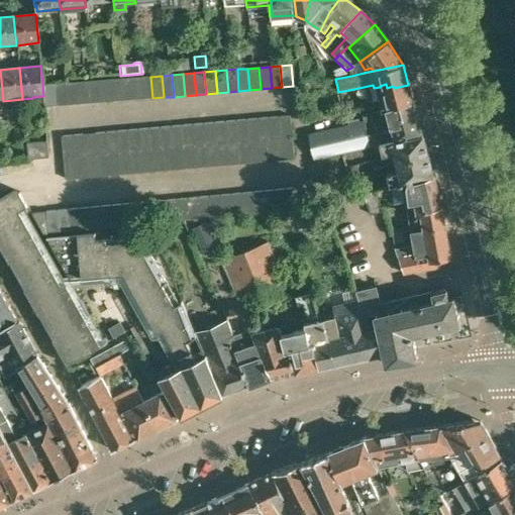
[(139,78),(141,99),(152,98),(150,77),(139,78)]
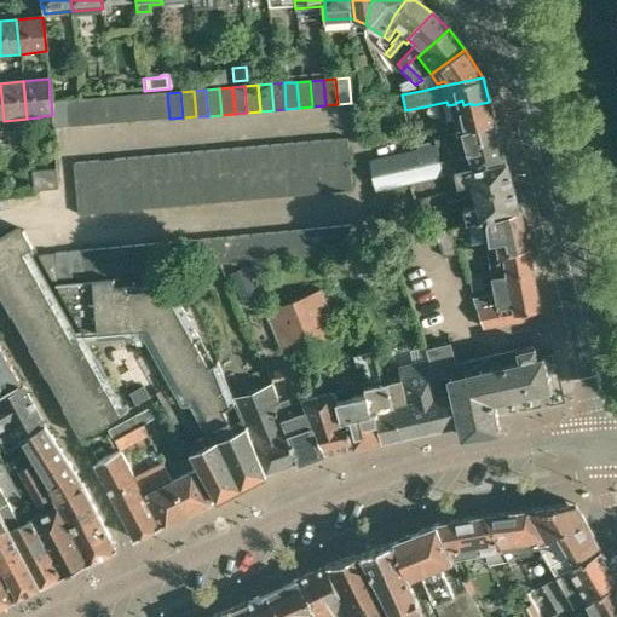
[(155,94),(156,120),(169,119),(167,93),(155,94)]
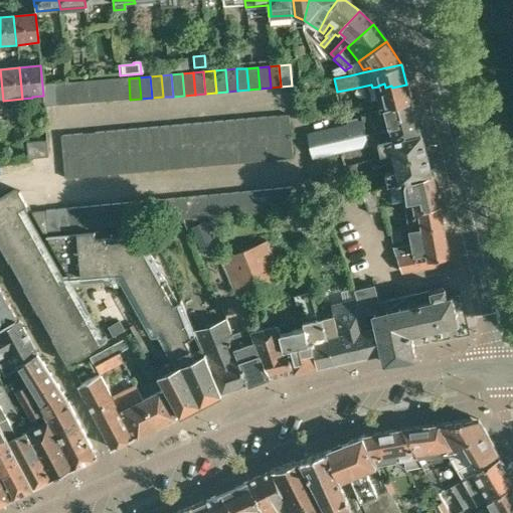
[(118,79),(120,101),(130,100),(129,78),(118,79)]
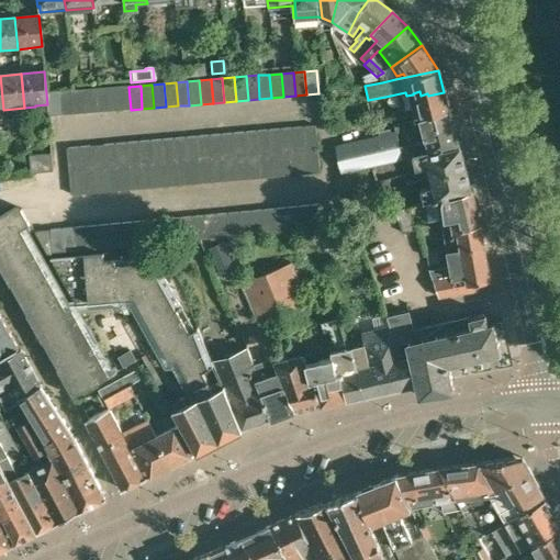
[(116,88),(119,111),(131,110),(129,87),(116,88)]
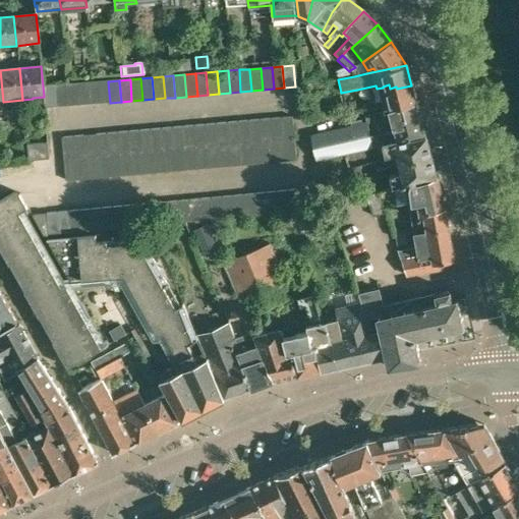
[(97,82),(99,104),(110,103),(108,81),(97,82)]
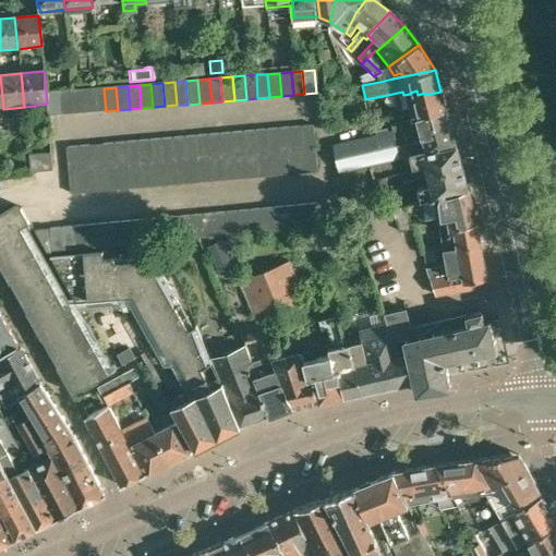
[(93,89),(95,112),(106,111),(104,88),(93,89)]
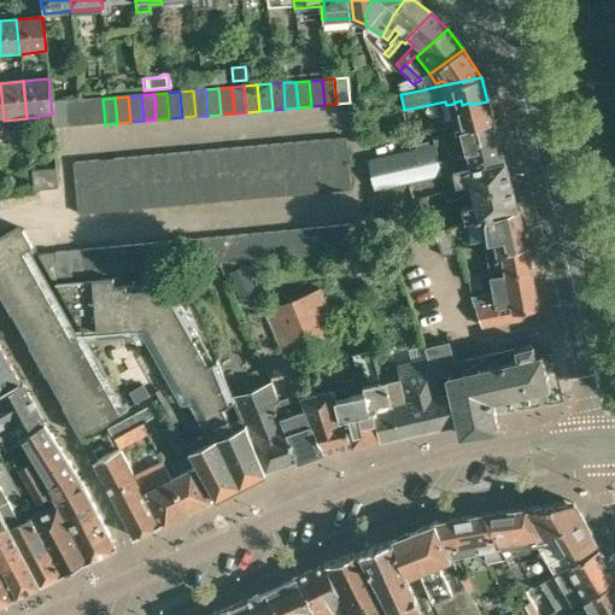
[(89,100),(92,126),(105,124),(103,99),(89,100)]
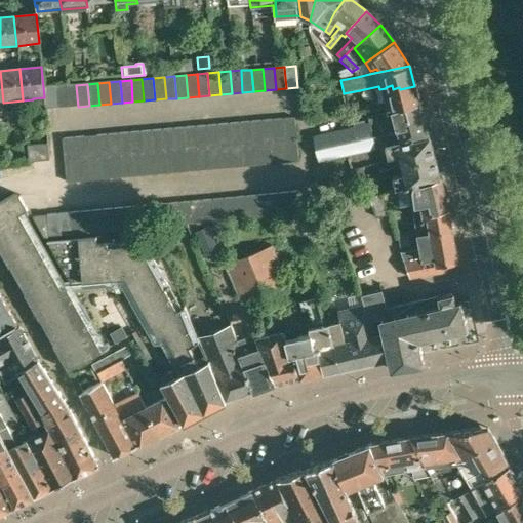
[(76,85),(65,86),(67,108),(78,107),(76,85)]
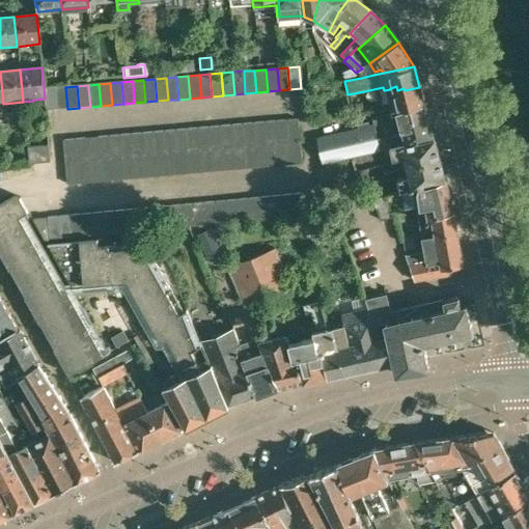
[(396,86),(390,88),(390,89),(394,108),(423,101),(419,87),(405,90),(404,88),(397,90),(396,86)]
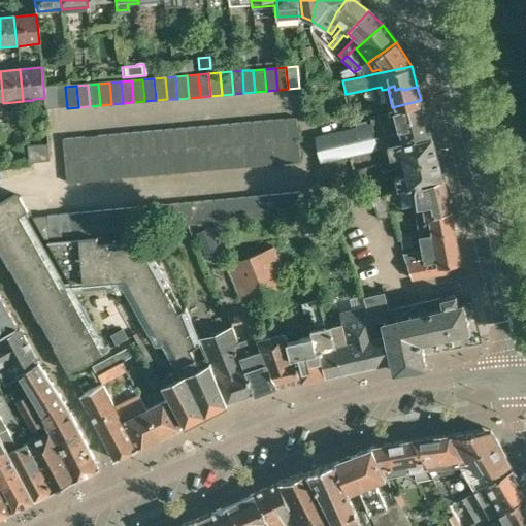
[(45,110),(57,109),(55,87),(43,88),(44,98),(45,110)]
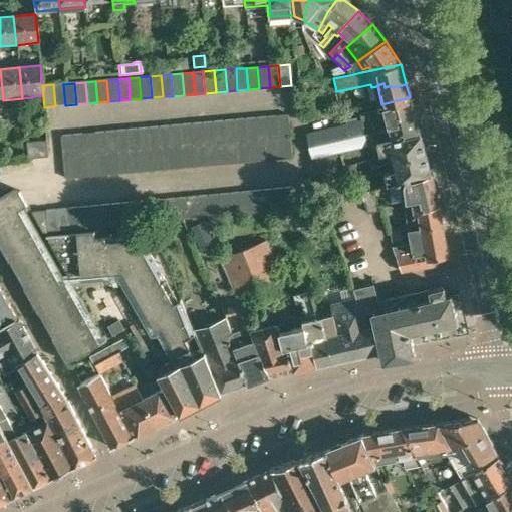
[(53,84),(55,106),(65,105),(63,84),(53,84)]
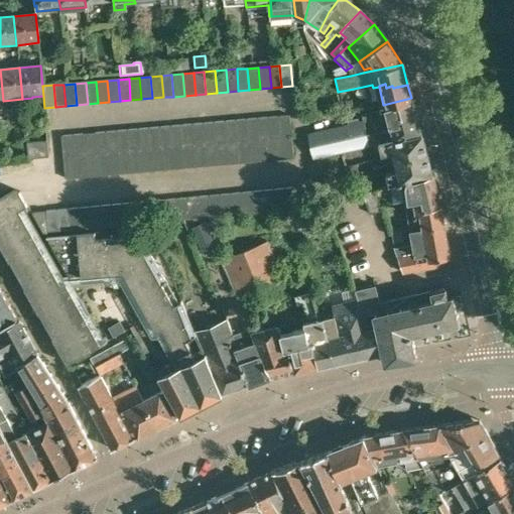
[(379,110),(379,111),(412,102),(411,98),(383,105),(384,107),(384,108),(379,110)]
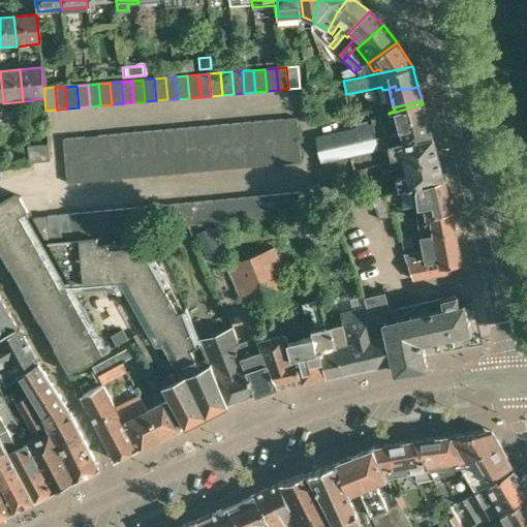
[(423,104),(389,114),(389,117),(396,115),(399,130),(408,128),(408,125),(413,124),(413,121),(426,118),(423,104)]
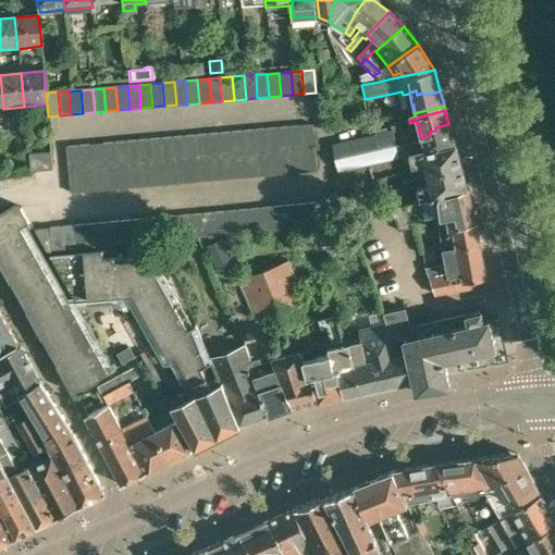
[(365,165),(407,156),(454,146),(448,124),(435,127),(435,131),(430,132),(430,135),(420,137),(420,139),(417,140),(416,138),(403,140),(403,137),(393,139),(392,133),(331,146),(337,171),(365,165)]
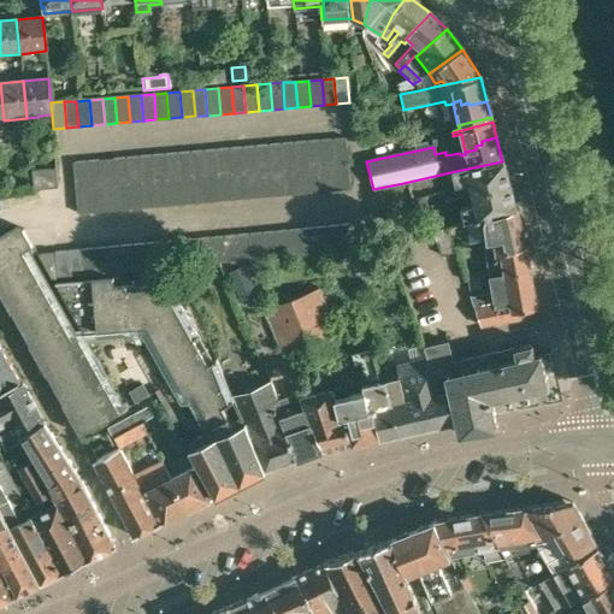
[(344,139),(331,140),(334,166),(347,165),(344,139)]
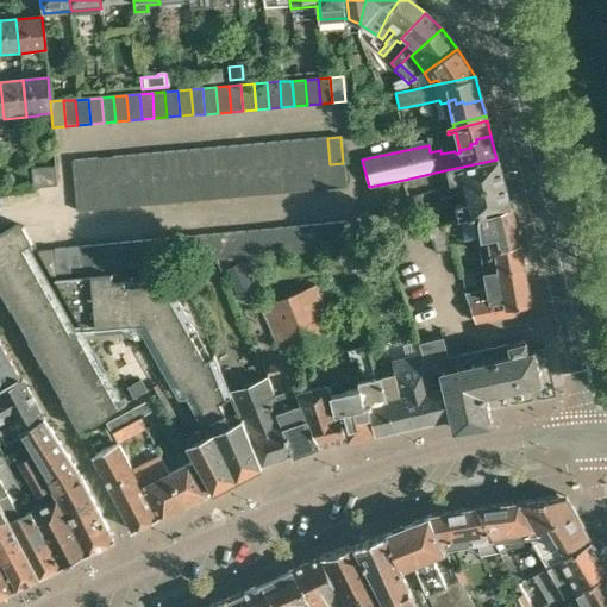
[(327,138),(314,139),(317,166),(330,164),(327,138)]
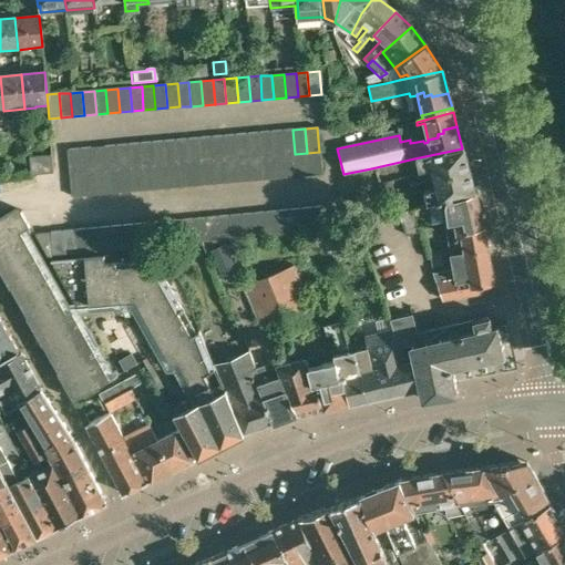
[(293,130),(280,131),(283,155),(295,154),(293,130)]
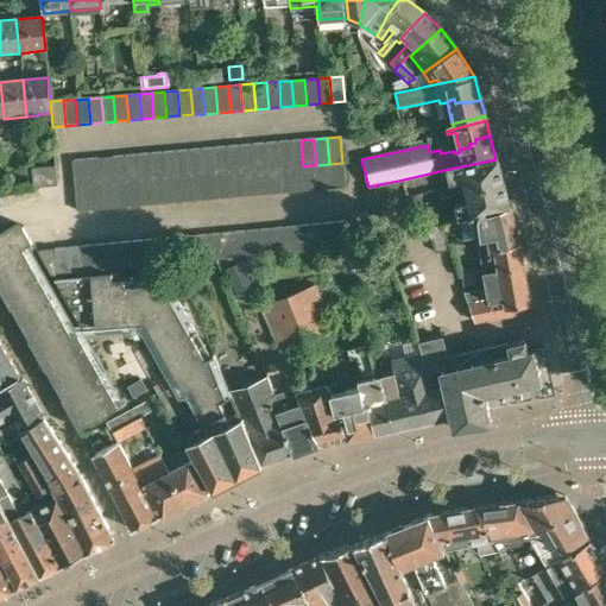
[(301,140),(289,141),(291,168),(303,166),(301,140)]
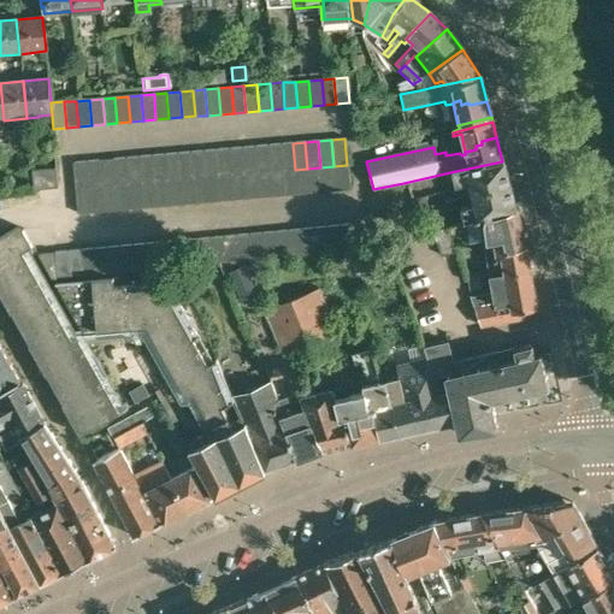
[(293,143),(279,145),(282,170),(295,170),(293,143)]
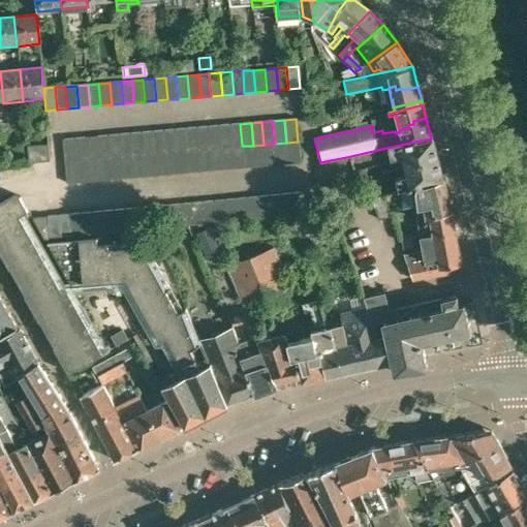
[(240,124),(228,125),(230,147),(242,146),(240,124)]
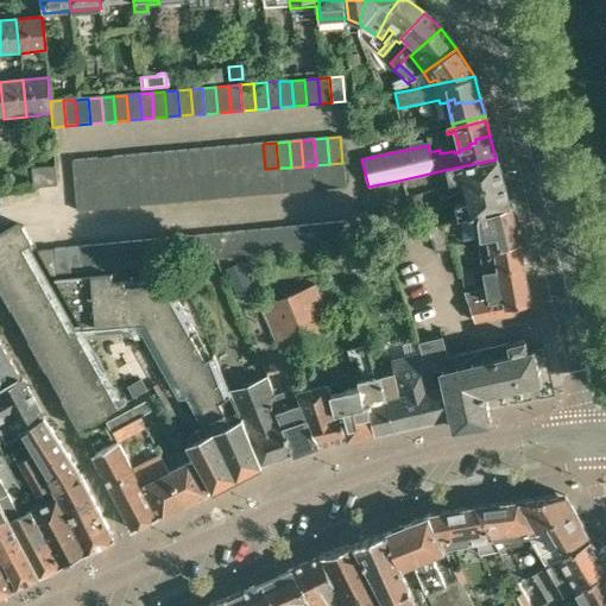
[(263,144),(251,145),(253,170),(265,169),(263,144)]
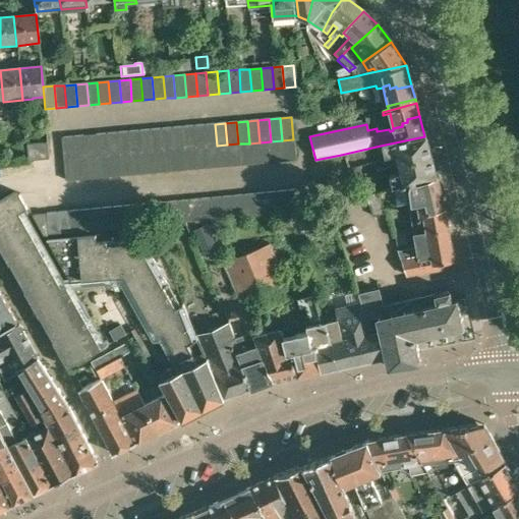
[(215,124),(204,125),(206,147),(217,146),(215,124)]
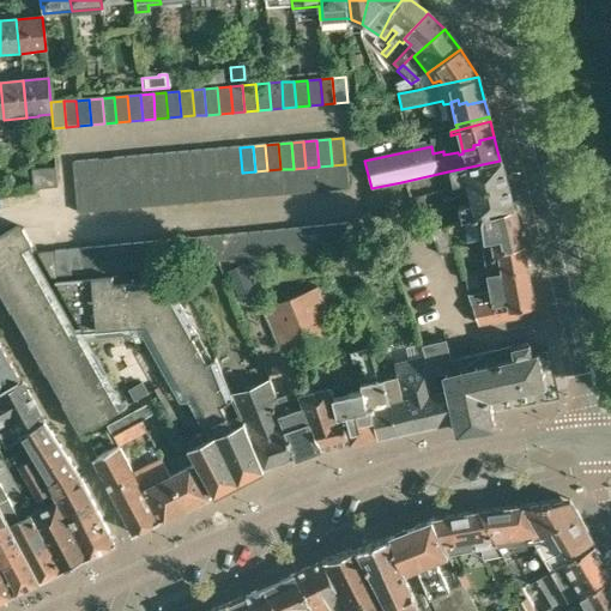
[(240,147),(227,149),(229,174),(242,173),(240,147)]
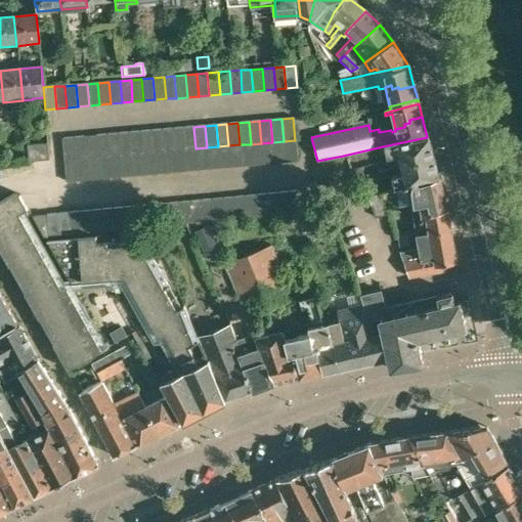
[(193,127),(182,128),(184,149),(196,148),(193,127)]
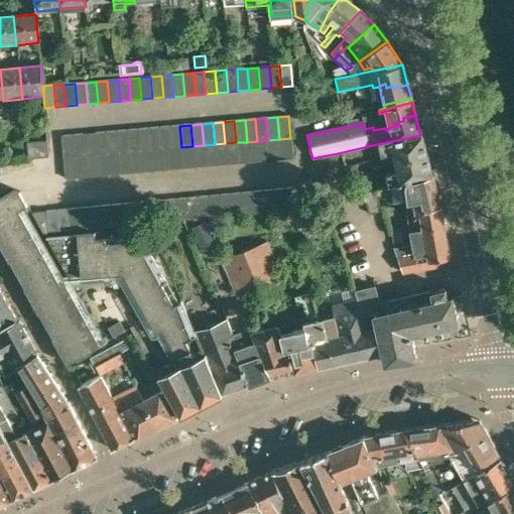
[(179,126),(169,127),(171,148),(181,147),(179,126)]
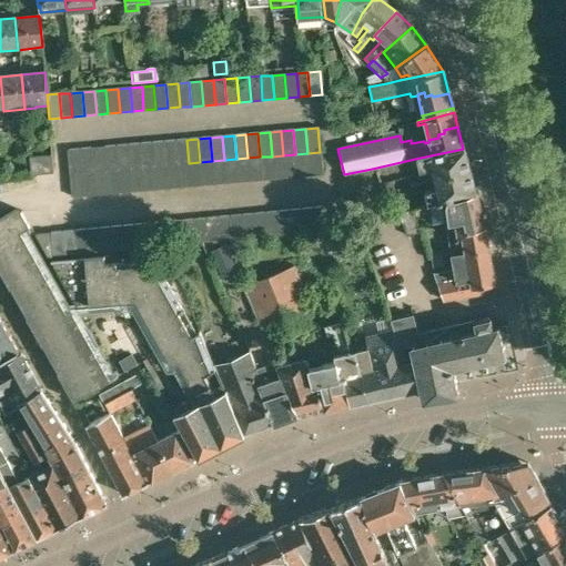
[(187,140),(174,141),(177,164),(189,163),(187,140)]
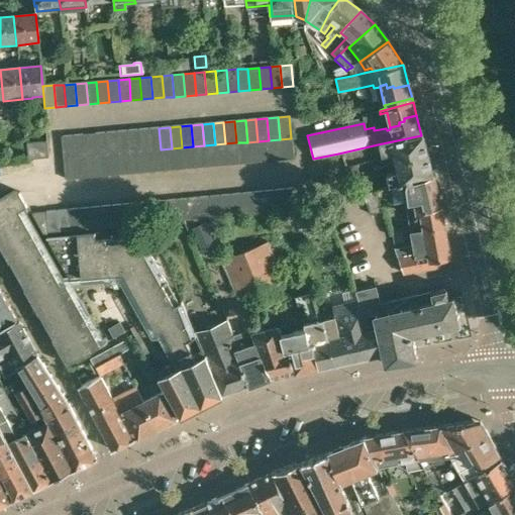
[(159,128),(147,129),(149,150),(161,149),(159,128)]
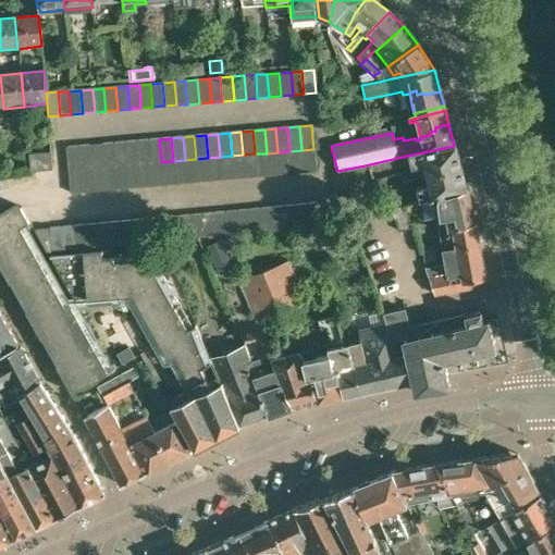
[(159,139),(148,140),(149,163),(161,162),(159,139)]
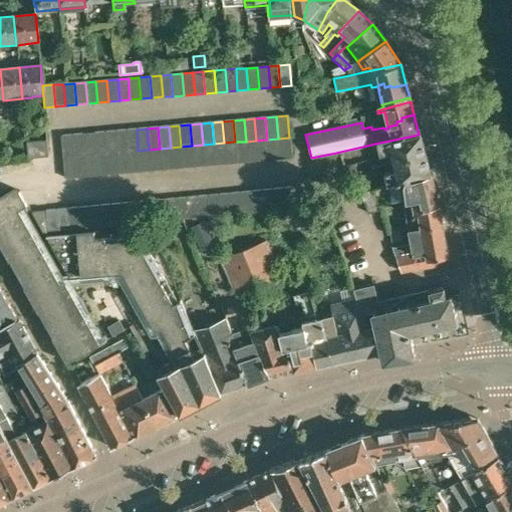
[(137,130),(125,131),(128,152),(138,151),(137,130)]
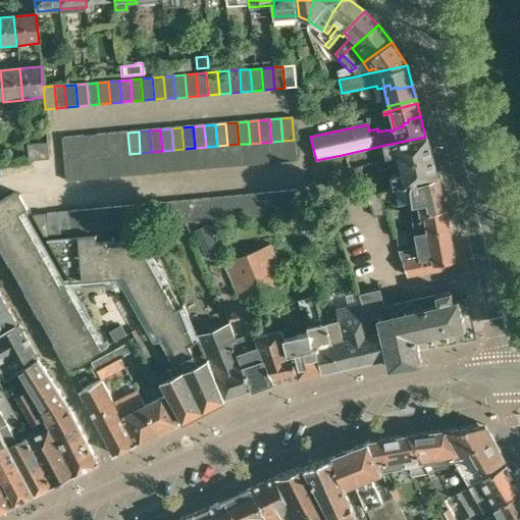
[(127,133),(116,134),(118,155),(130,154),(127,133)]
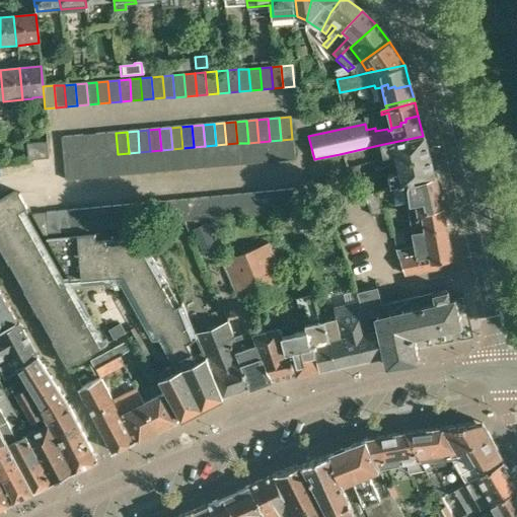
[(116,133),(104,134),(106,155),(118,154),(116,133)]
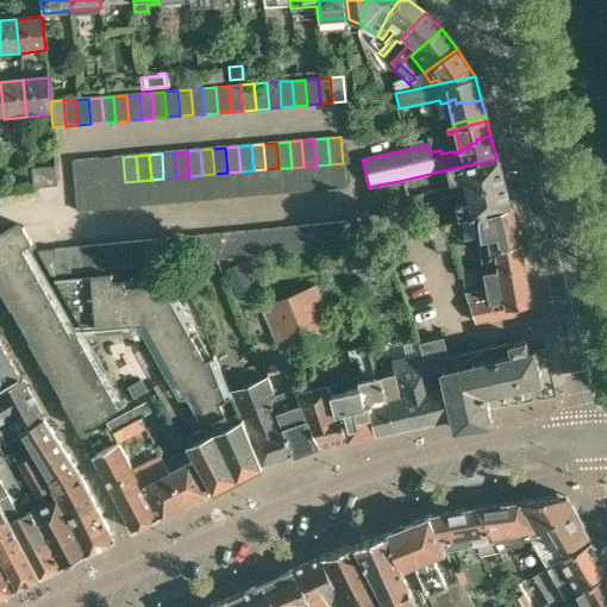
[(123,157),(111,158),(113,183),(125,182),(123,157)]
